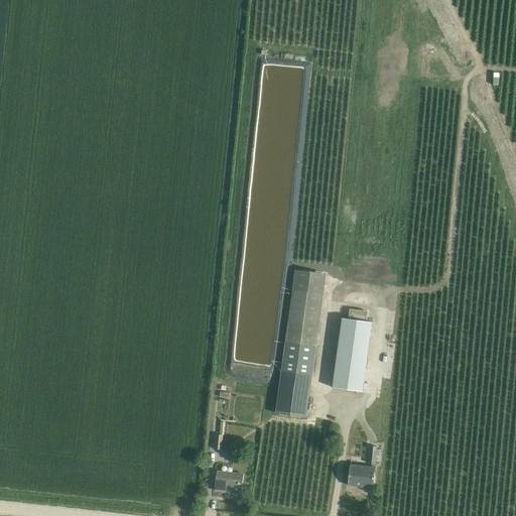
[(286,340),(276,412),(307,416),(315,354),(319,326),(327,274),(296,270),(289,321),(290,321),(287,340),(286,340)]
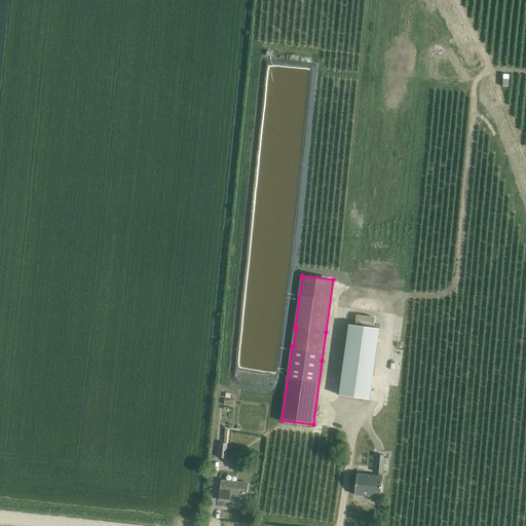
[(408,332),(410,320),(403,318),(401,330),(408,332)]
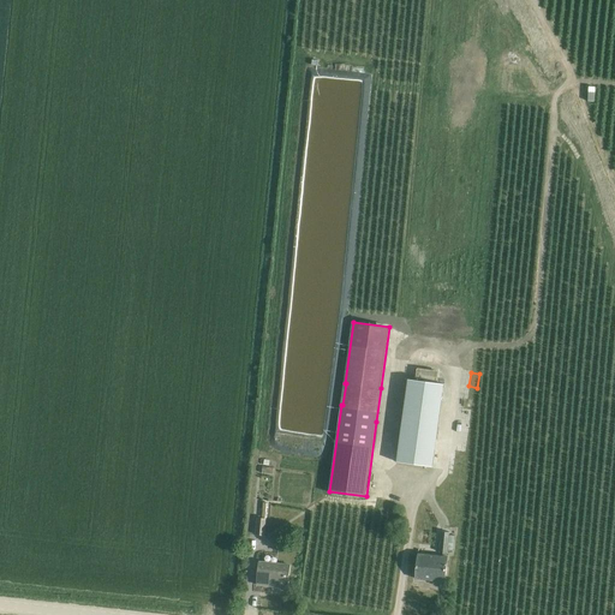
[(433,467),(445,384),(408,380),(396,463),(433,467)]
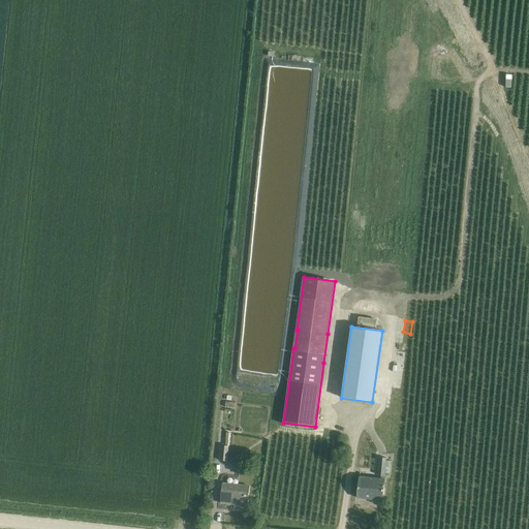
[(400,378),(398,384),(406,386),(407,380),(400,378)]
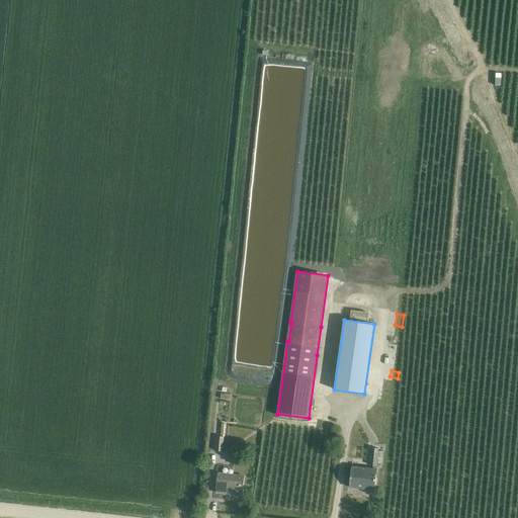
[(217,436),(216,451),(223,452),(224,437),(225,424),(221,424),(221,437),(217,436)]
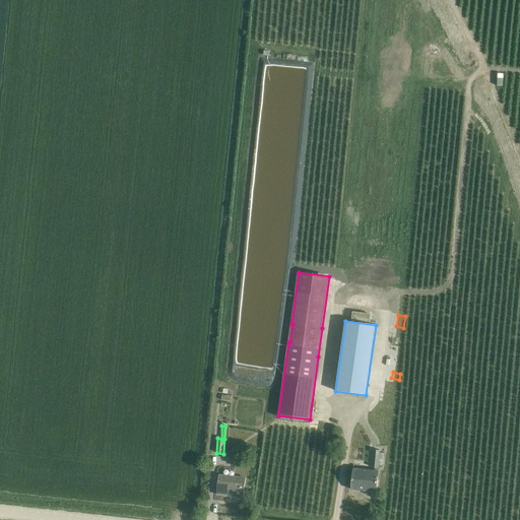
[(377,470),(379,449),(372,449),(370,467),(373,467),(373,470),(351,468),(349,489),(376,492),(378,470),(377,470)]
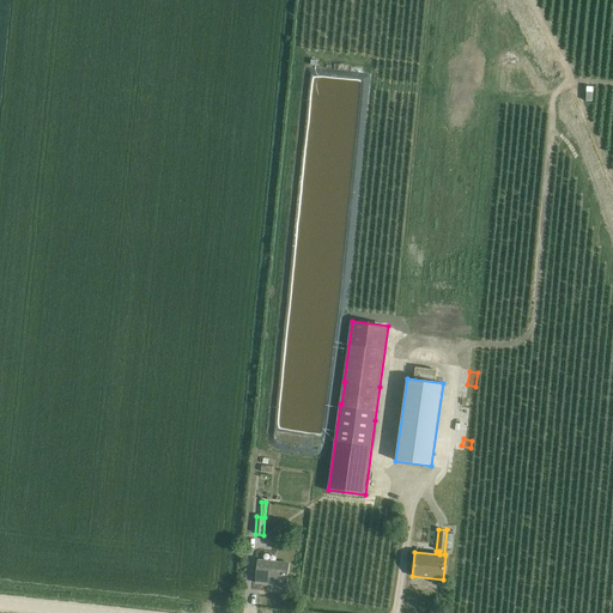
[(285,584),(287,563),(262,560),(262,565),(256,564),(254,583),(266,584),(266,582),(285,584)]
